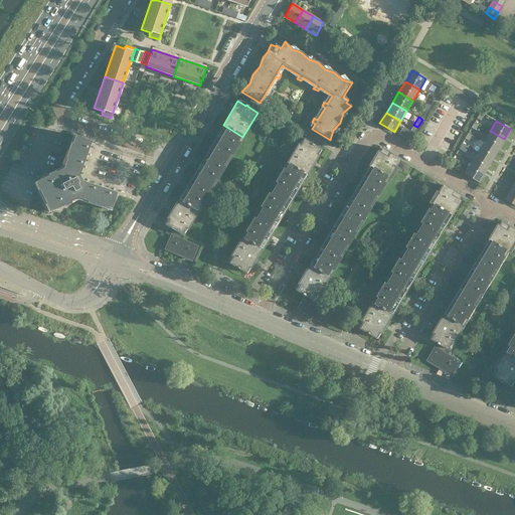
[(223,125),(208,150),(227,161),(242,137),(223,125)]
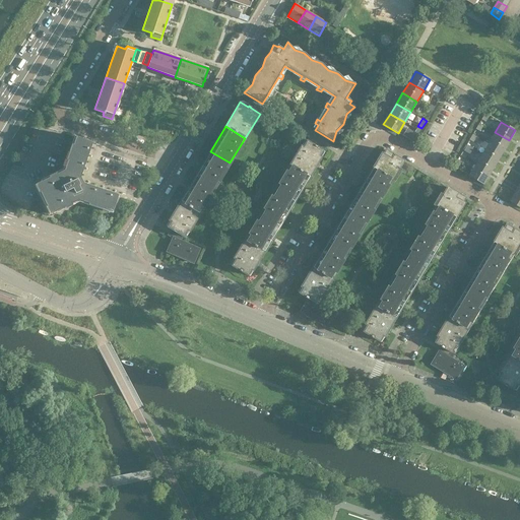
[(495,132),(489,142),(503,151),(509,140),(495,132)]
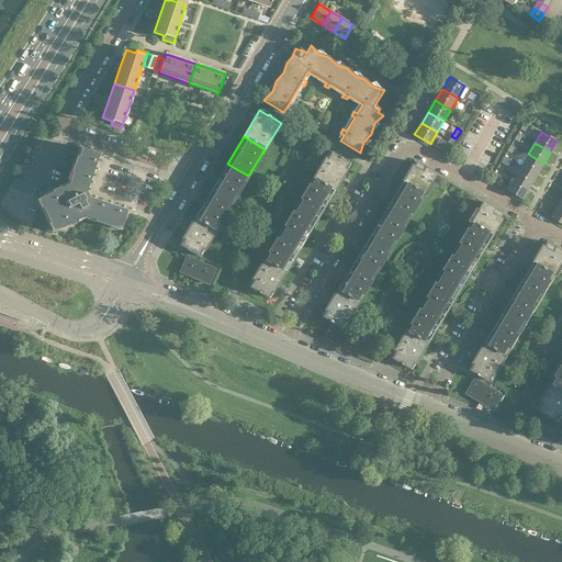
[(447,144),(442,152),(447,154),(451,146),(447,144)]
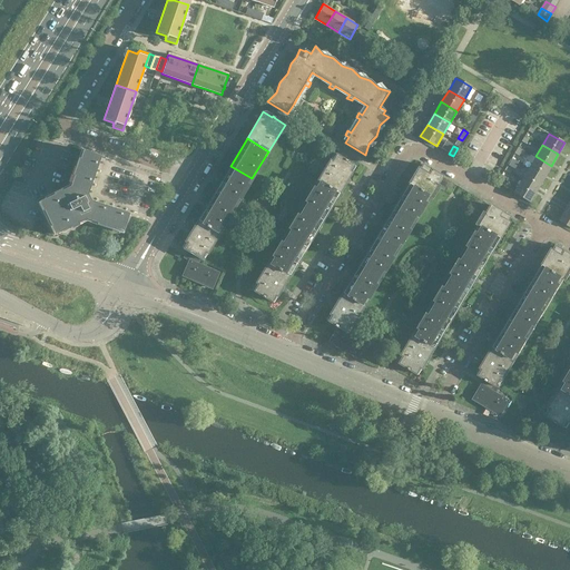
[(39,203),(55,234),(86,219),(123,232),(128,216),(119,213),(120,210),(111,207),(111,210),(89,203),(88,204),(82,189),(86,190),(92,173),(95,174),(98,165),(95,165),(98,156),(82,150),(69,187),(39,203)]
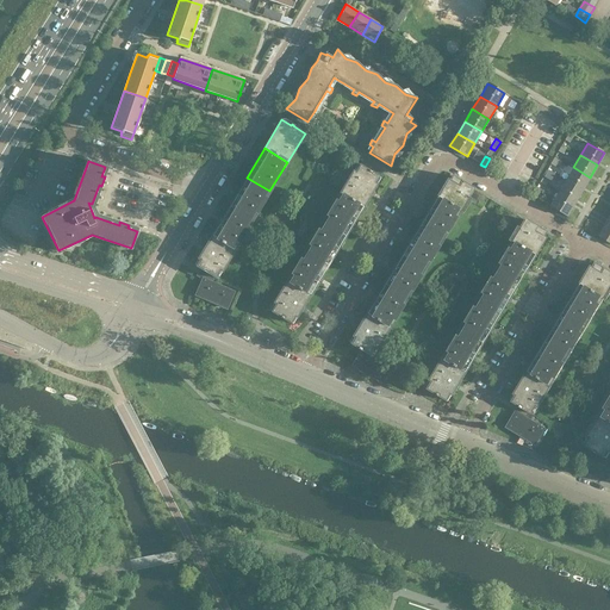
[(358,165),(340,193),(362,207),(380,179),(371,173),(371,172),(368,170),(368,172),(358,165)]
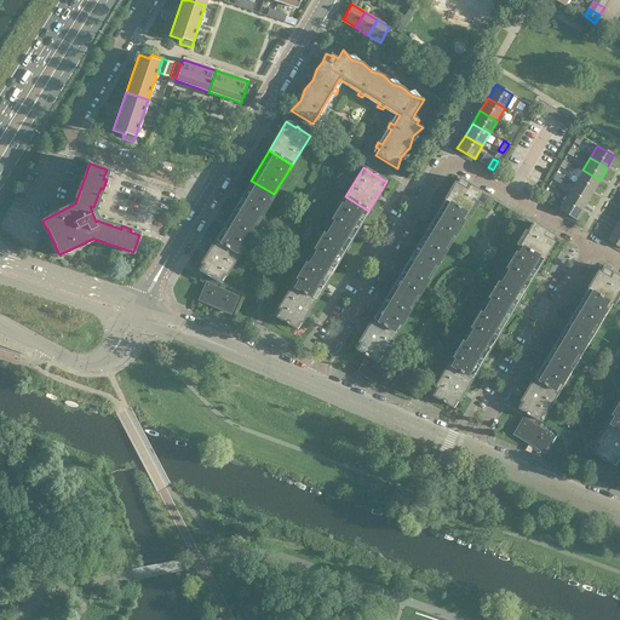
[(583,170),(574,183),(591,194),(600,181),(583,170)]
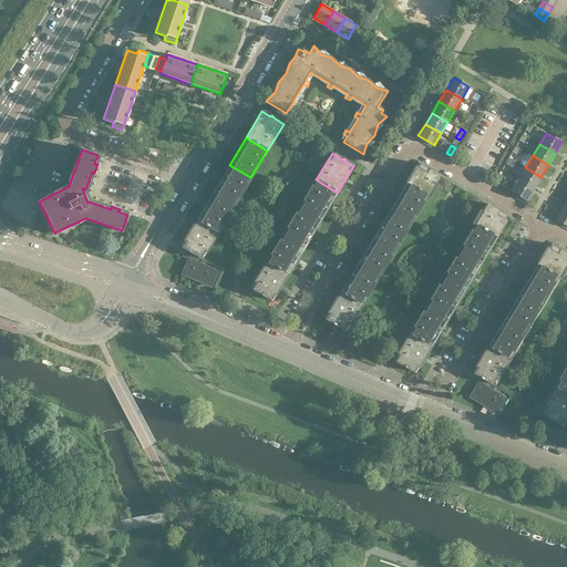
[(509,157),(505,164),(512,167),(512,168),(516,162),(509,157)]
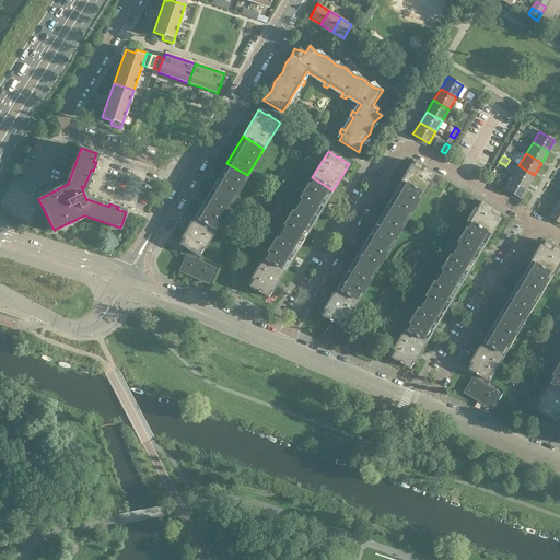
[(401,181),(422,194),(424,195),(431,183),(429,182),(434,174),(415,162),(412,166),(410,165),(401,181)]
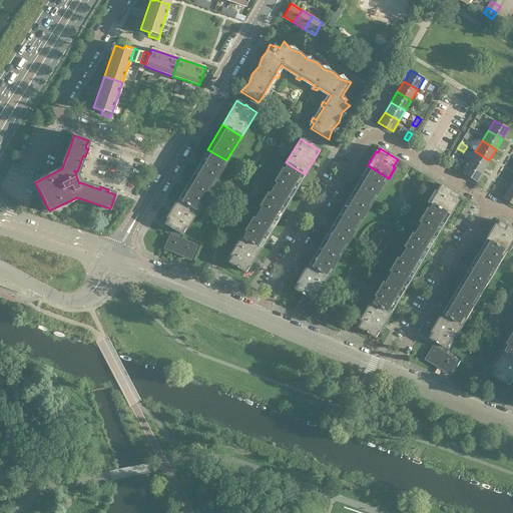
[(207,149),(192,173),(212,185),(226,160),(207,149)]
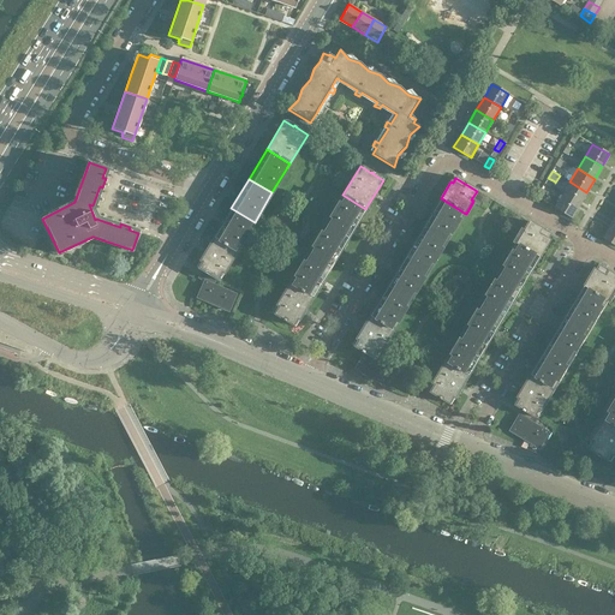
[(569,181),(562,195),(579,206),(586,192),(569,181)]
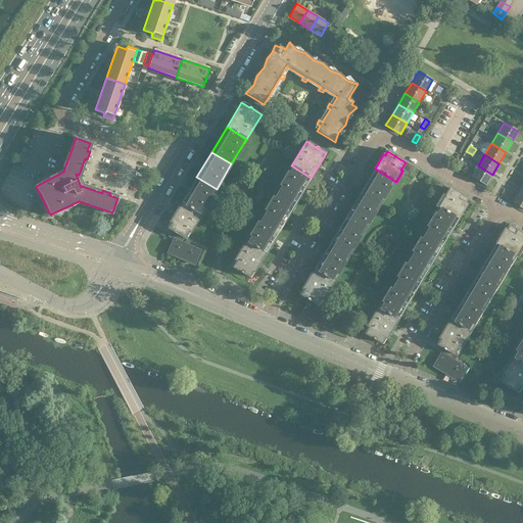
[(291,165),(276,191),(296,203),(311,178),(291,165)]
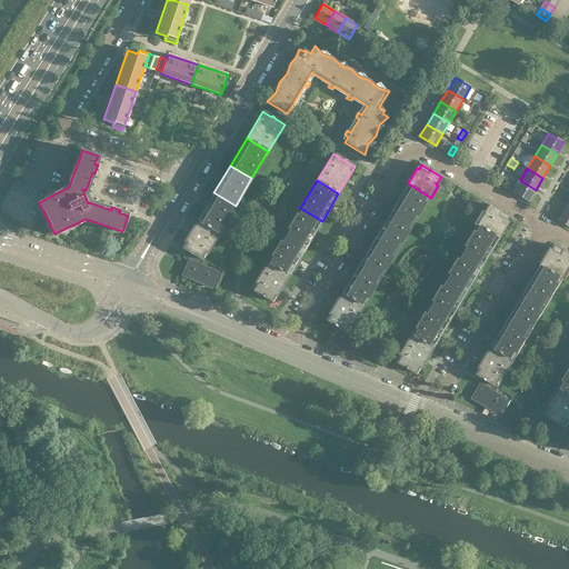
[(520,180),(512,192),(528,201),(536,190),(520,180)]
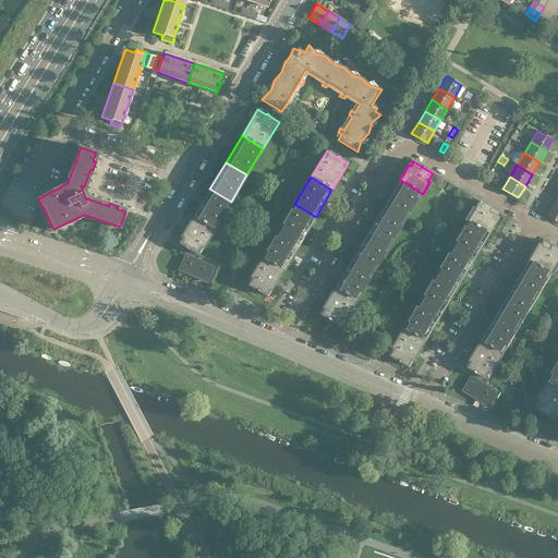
[(400,180),(384,206),(404,219),(421,193),(400,180)]
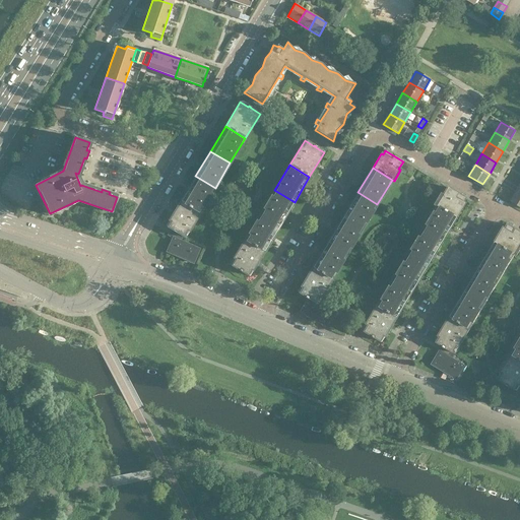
[(195,176),(180,201),(200,212),(215,188),(195,176)]
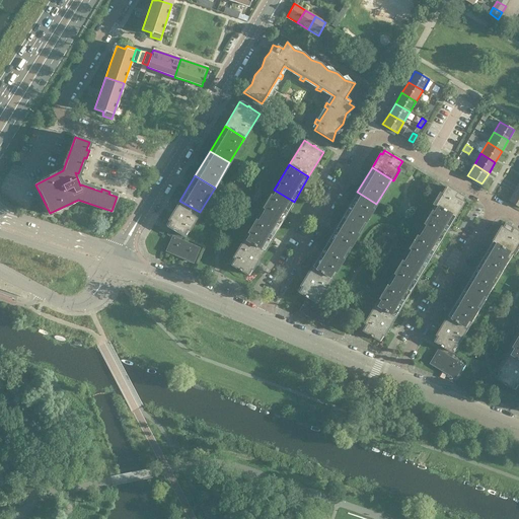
[(446,188),(436,205),(455,216),(463,203),(461,202),(464,198),(446,188)]
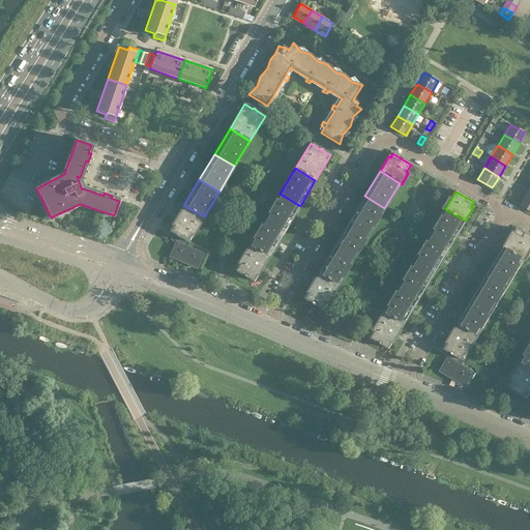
[(280,194),(264,218),(285,231),(300,206),(280,194)]
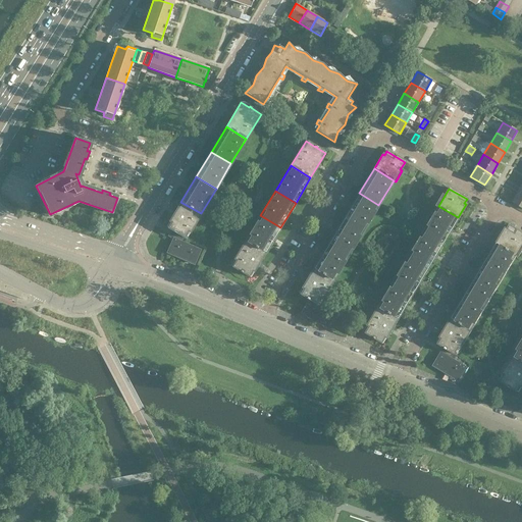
[(521,192),(519,191),(513,201),(521,207),(521,192)]
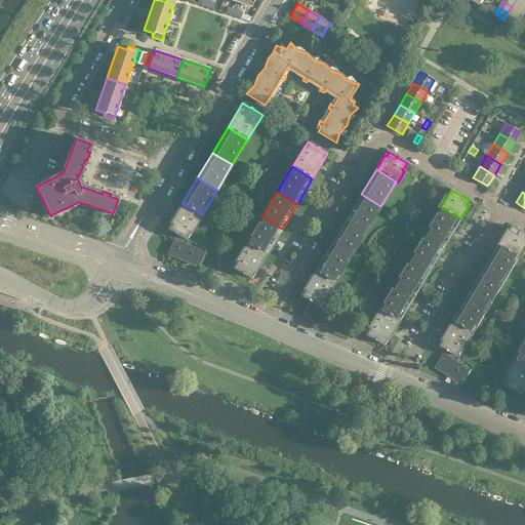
[(361,194),(346,219),(366,231),(380,206),(361,194)]
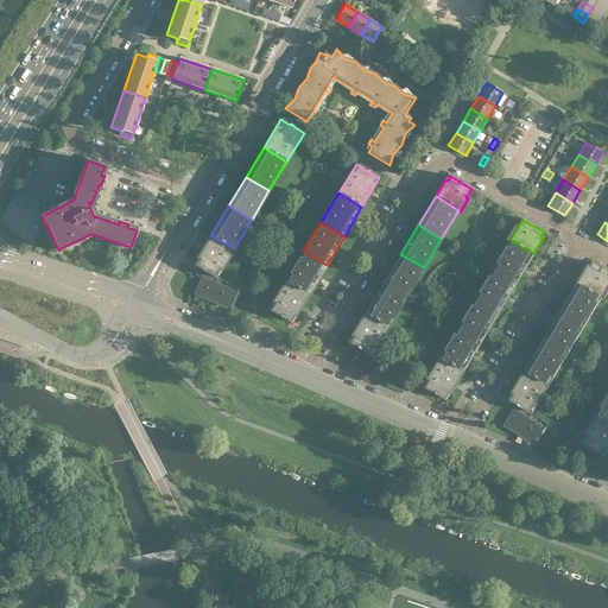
[(194,264),(201,267),(213,276),(216,278),(234,248),(210,235),(194,264)]
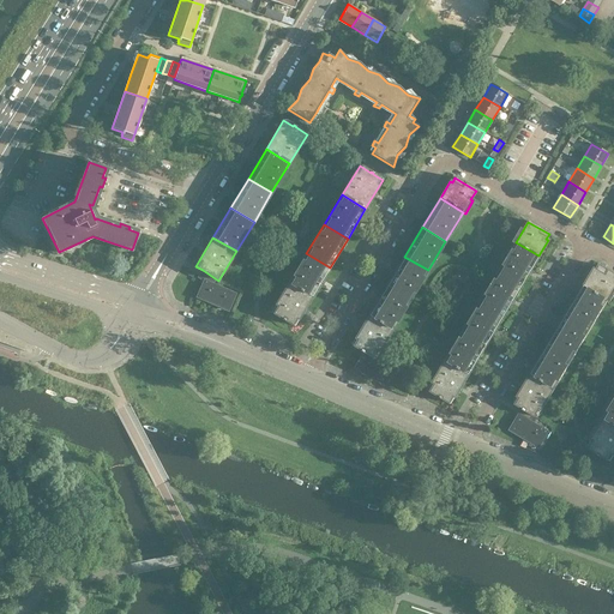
[(516,242),(498,272),(521,287),(539,256),(516,242)]
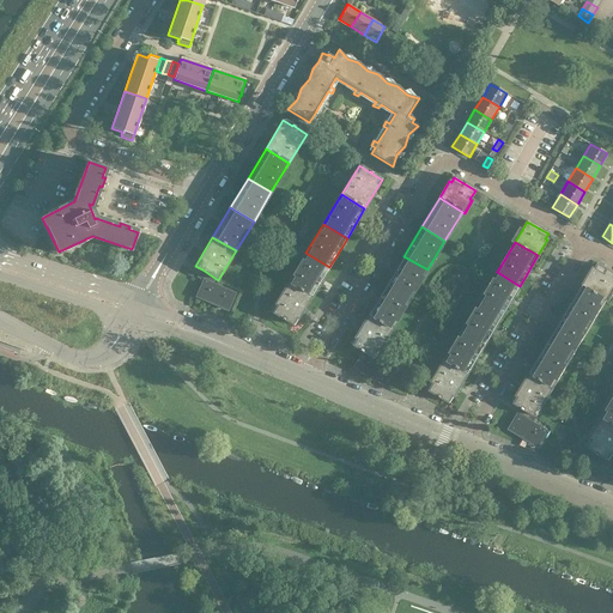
[(305,253),(289,283),(311,297),(329,267),(305,253)]
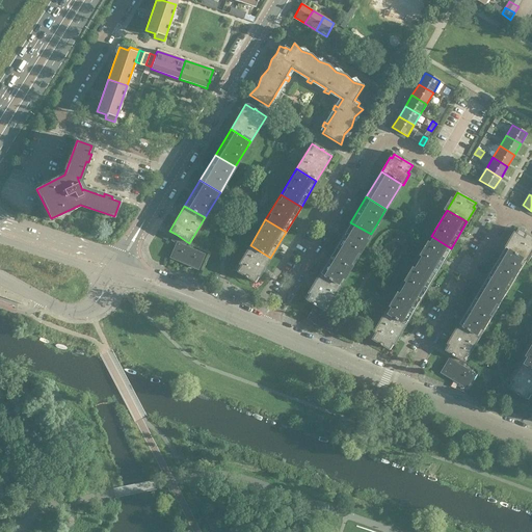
[(350,222),(335,247),(355,260),(371,234),(350,222)]
